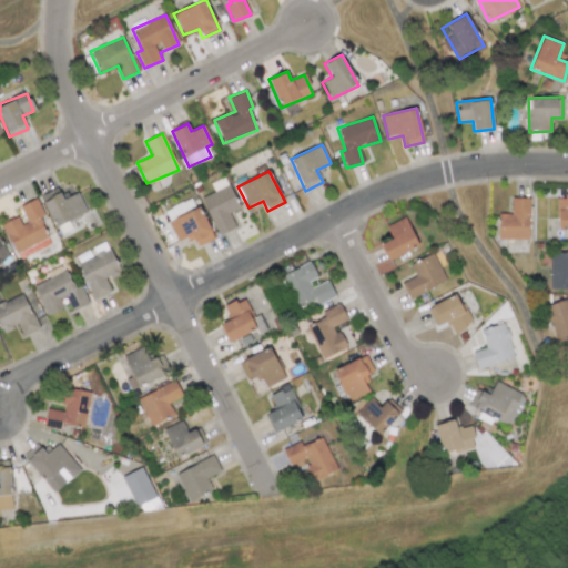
[(210,183),(214,191),(201,198),(219,235),(235,227),(229,213),(240,209),(224,176),(210,183)]
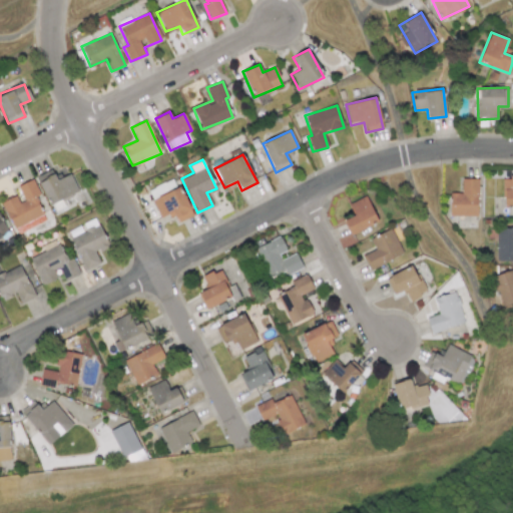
[(36,176),(49,205),(78,192),(70,173),(57,179),(52,169),(36,176)]
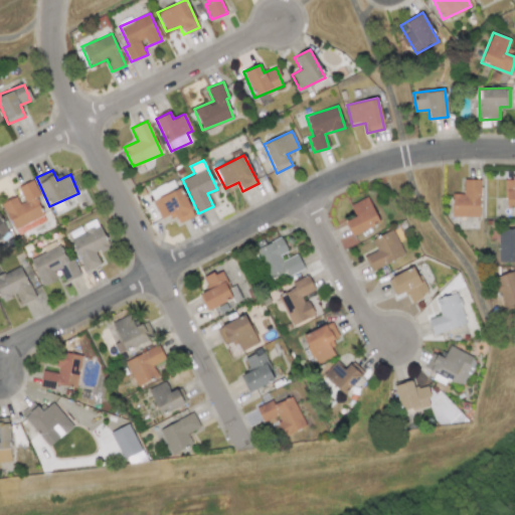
[(514,178),(505,178),(505,208),(514,208),(514,178)]
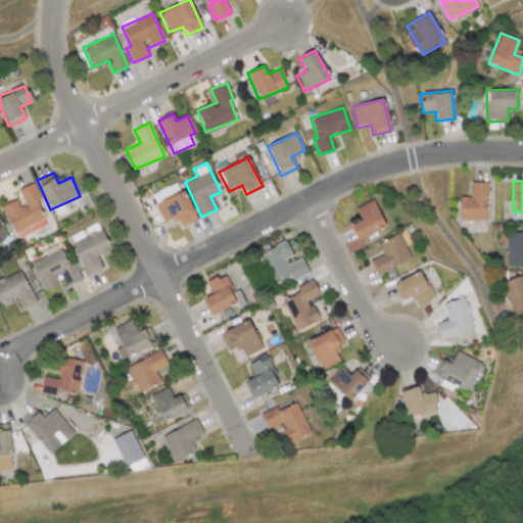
[(486,182),(470,182),(471,196),(458,196),(459,220),(487,220),(486,182)]
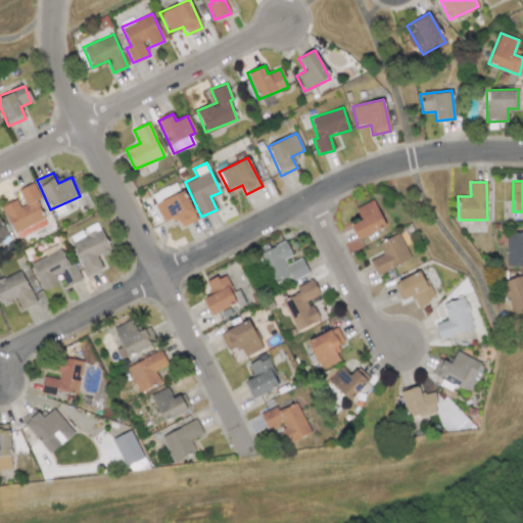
[(16,191),(19,198),(2,206),(13,233),(44,219),(37,201),(41,199),(34,183),(16,191)]
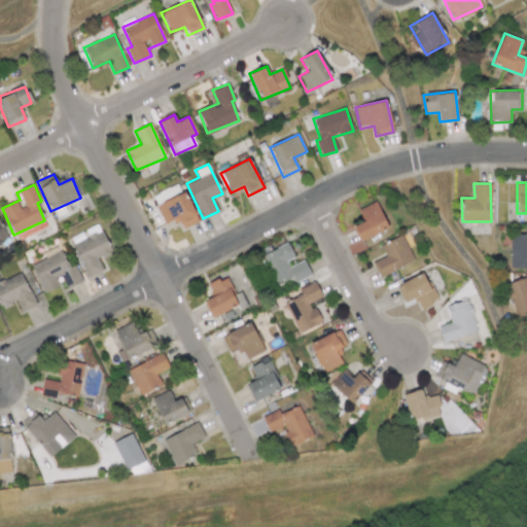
[(198,221),(185,192),(156,205),(165,224),(178,219),(182,229),(198,221)]
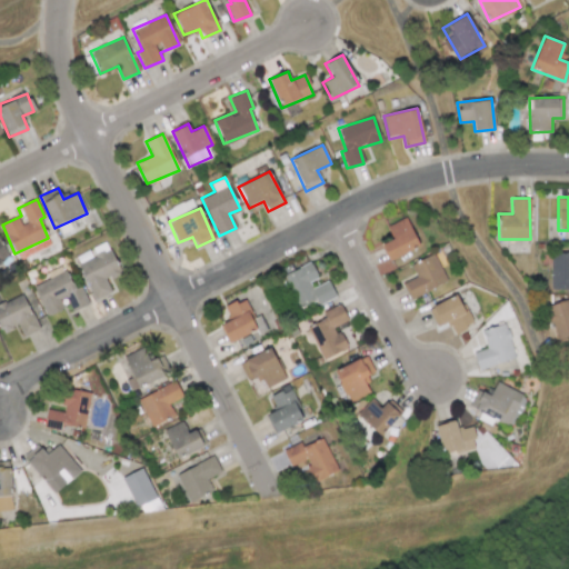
[(392,239),(381,245),(389,260),(419,246),(406,217),(387,227),(392,239)]
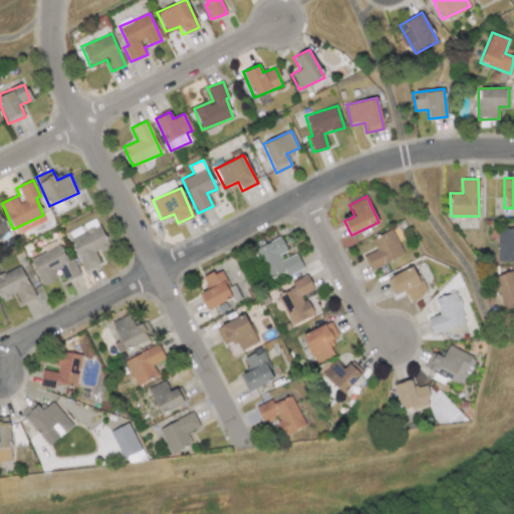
[(0,236),(8,233),(0,216),(0,236)]
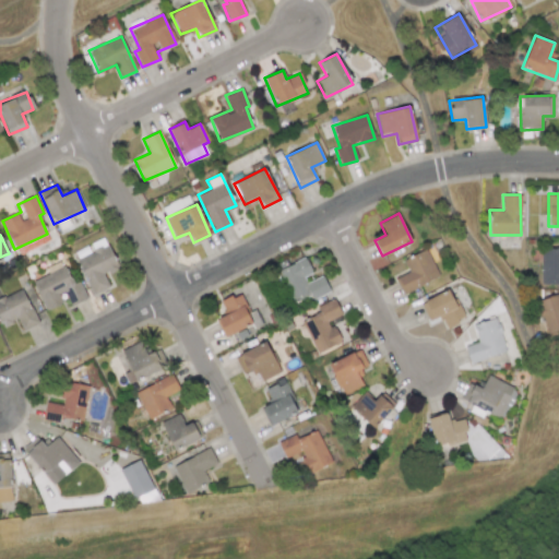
[(92,295),(109,287),(104,275),(118,270),(105,237),(88,244),(88,246),(74,252),(92,295)]
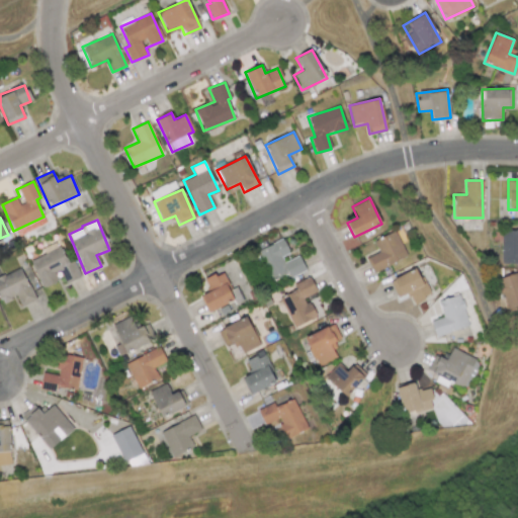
[(366,258),(373,272),(407,256),(395,231),(373,241),(378,252),(366,258)]
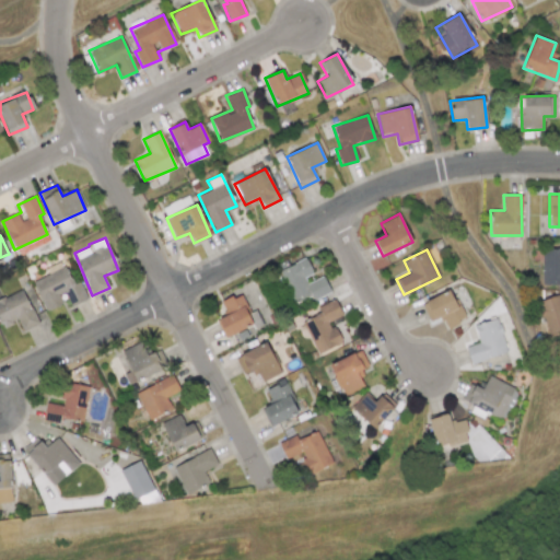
[(559,284),(559,249),(540,249),(540,284),(559,284)]
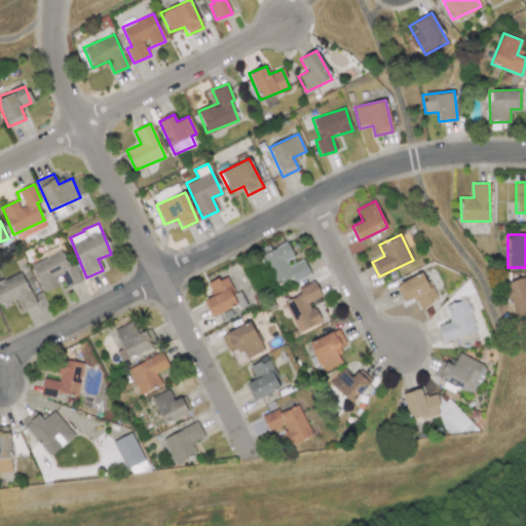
[(310,274),(303,259),(289,266),(286,261),(294,257),(287,242),(259,256),(274,287),(292,277),(295,282),(310,274)]
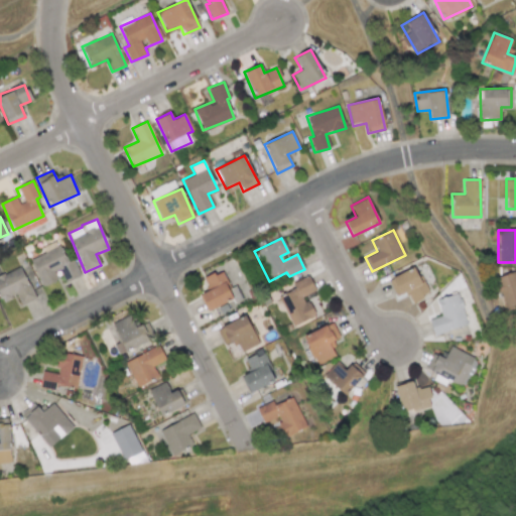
[(81,275),(73,258),(67,260),(59,245),(29,258),(42,287),(60,279),(62,283),(81,275)]
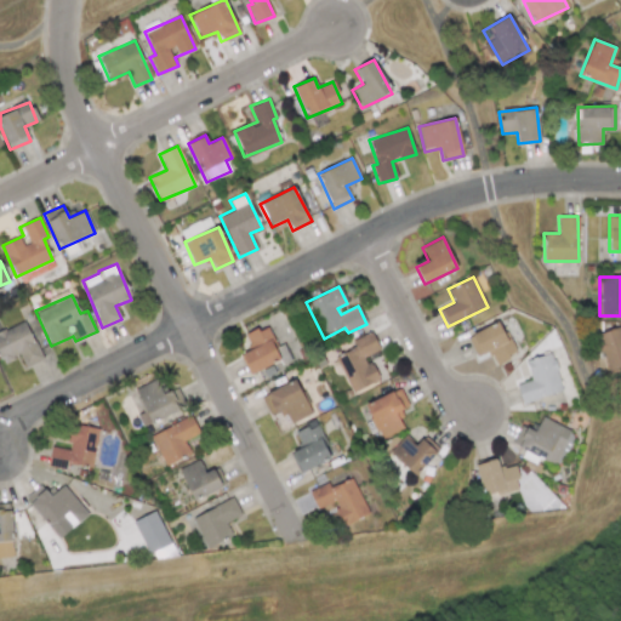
[(0,364),(20,357),(24,366),(41,360),(26,322),(0,330),(0,364)]
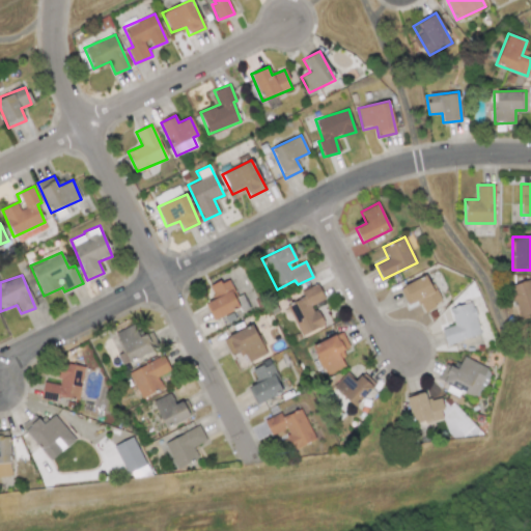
[(440,304),(428,275),(399,287),(407,305),(418,300),(422,311),(440,304)]
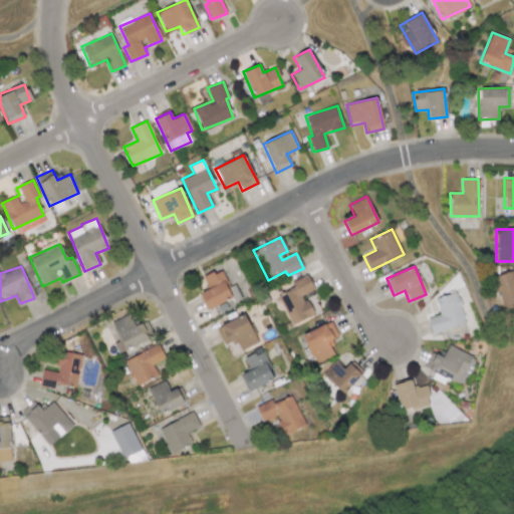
[(203,277),(208,289),(199,293),(207,310),(232,298),(219,269),(203,277)]
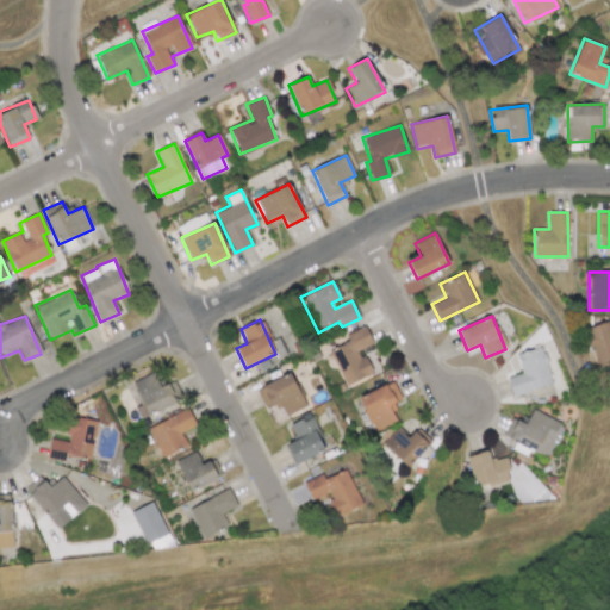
[(609,321),(585,329),(597,365),(609,360),(609,321)]
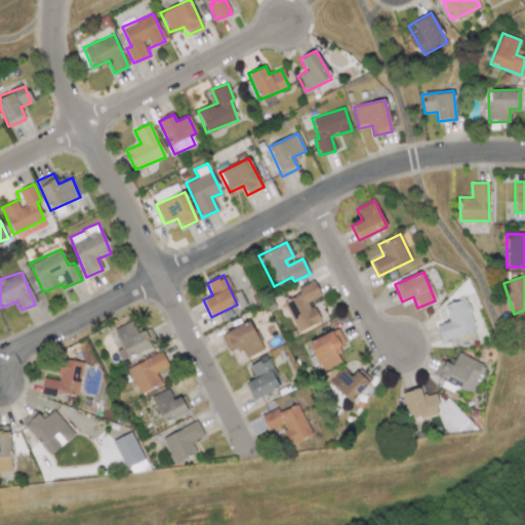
[(296,332),(320,322),(310,300),(320,295),(314,280),(297,287),(299,294),(283,301),(296,332)]
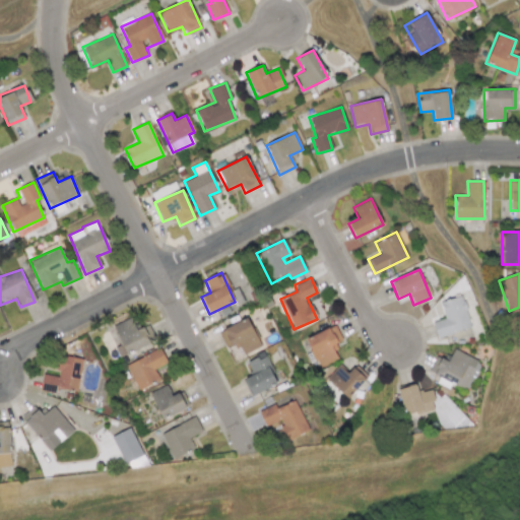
[(440,302),(444,318),(432,322),(437,337),(471,327),(461,296),(440,302)]
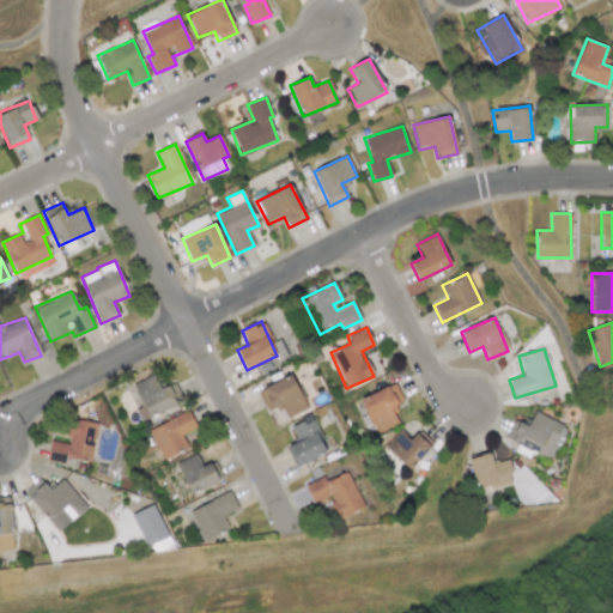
[(140,422),(177,405),(168,386),(159,389),(153,375),(133,383),(143,405),(134,408),(140,422)]
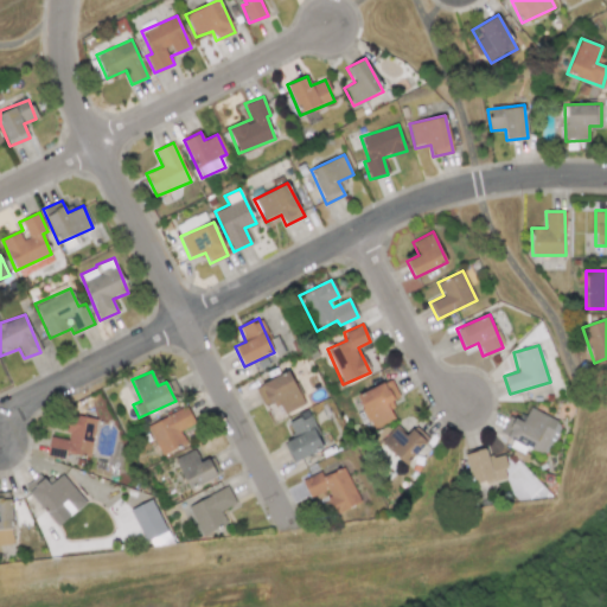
[(254,387),(263,406),(275,401),(282,415),(305,404),(288,371),(254,387)]
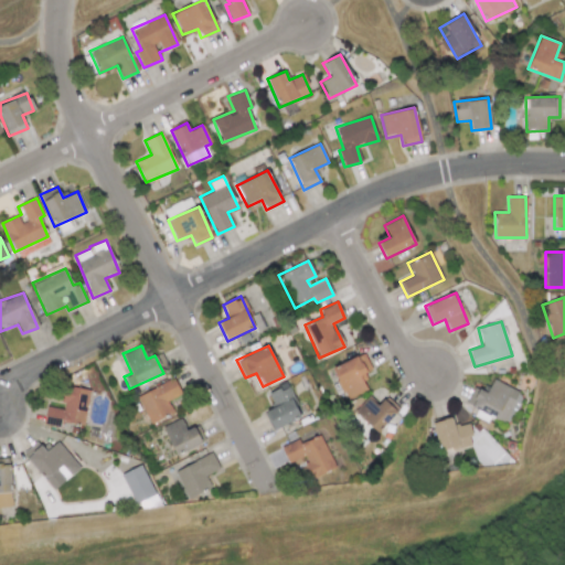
[(333,365),(344,398),(366,392),(360,375),(368,372),(362,355),(333,365)]
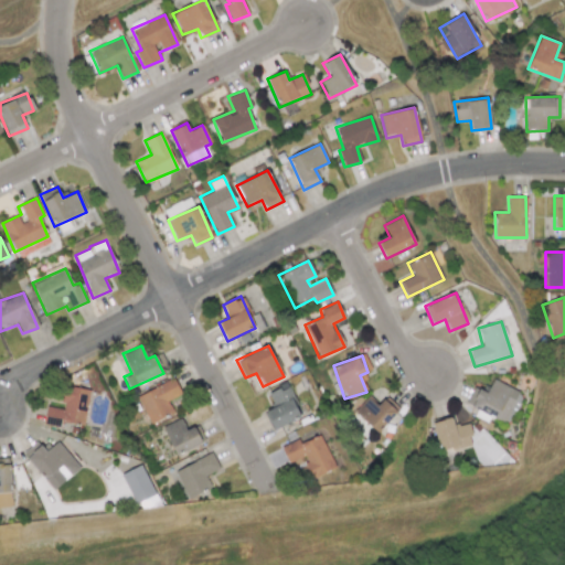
[(181,394),(173,379),(136,396),(149,424),(173,413),(167,401),(181,394)]
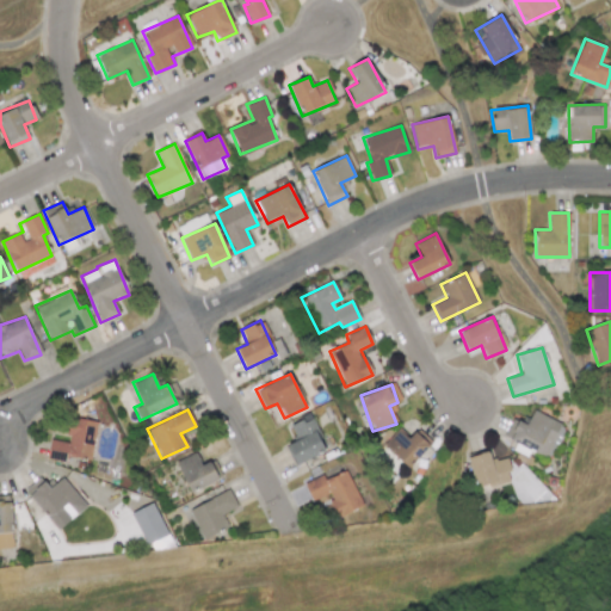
[(565,425),(532,409),(525,425),(511,418),(503,437),(549,458),(565,425)]
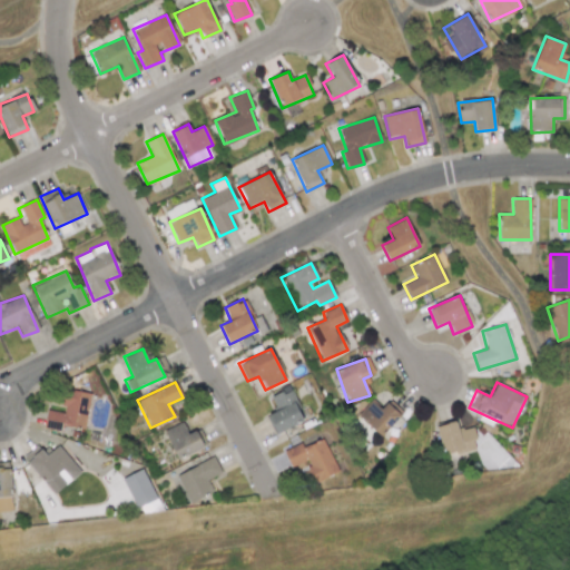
[(269,396),(276,411),(266,415),(274,433),(303,422),(290,387),(269,396)]
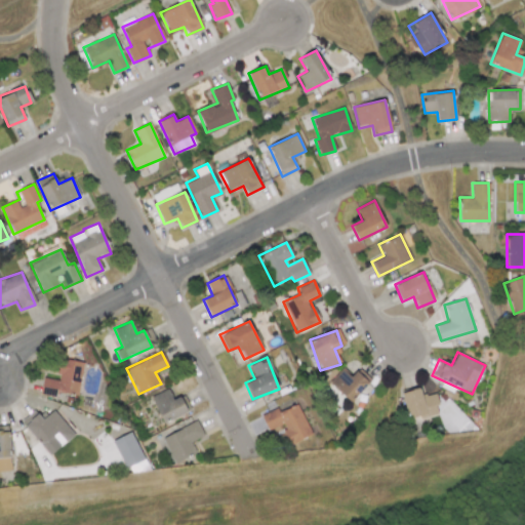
[(77,396),(83,362),(59,358),(56,380),(43,377),(40,394),(56,397),(57,392),(77,396)]
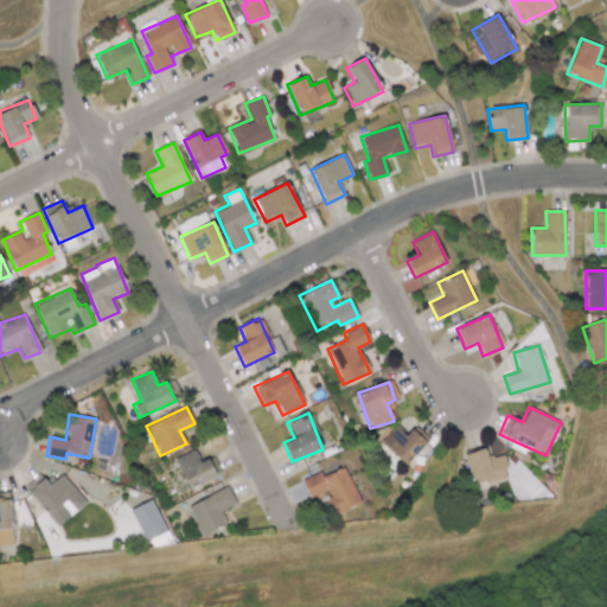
[(406,435),(394,426),(379,441),(404,465),(426,442),(411,428),(406,435)]
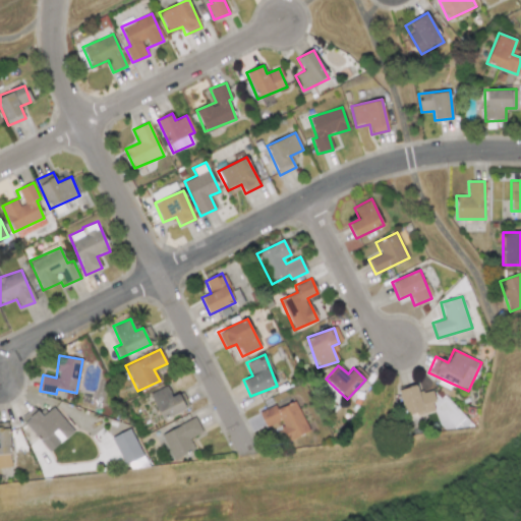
[(407,417),(436,408),(430,390),(419,394),(416,385),(399,390),(407,417)]
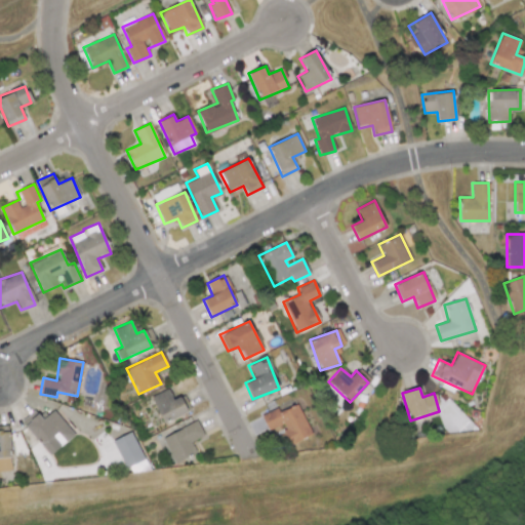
[(180,396),(172,399),(168,389),(151,397),(163,423),(188,412),(180,396)]
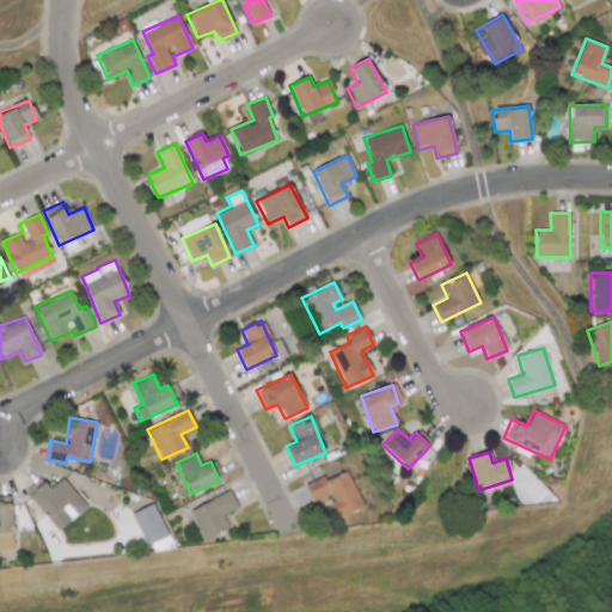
[(363,507),(346,470),(325,481),(323,475),(304,484),(313,503),(326,497),(337,519),(363,507)]
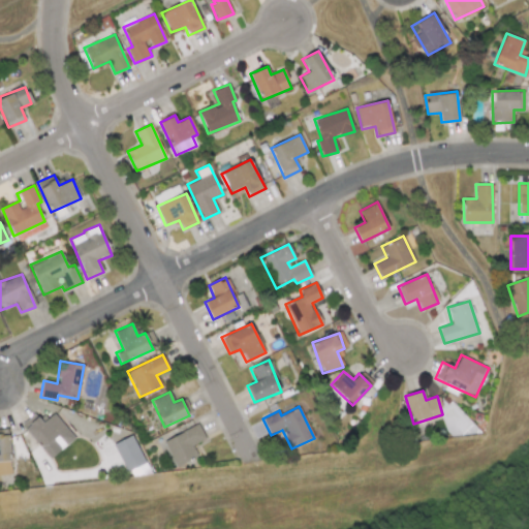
[(54,412),(42,423),(34,412),(21,424),(55,463),(63,456),(52,441),(67,428),(54,412)]
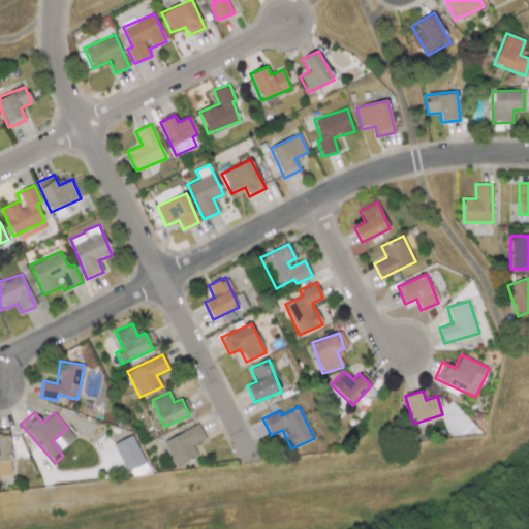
[(163,441),(176,467),(197,457),(192,445),(206,438),(198,424),(163,441)]
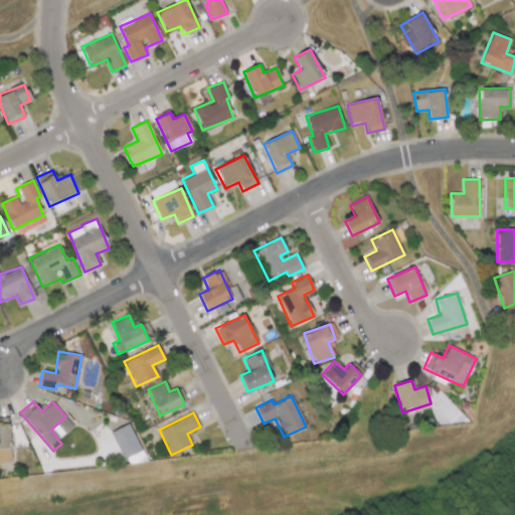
[(9,423),(0,423),(0,462),(11,462),(9,423)]
